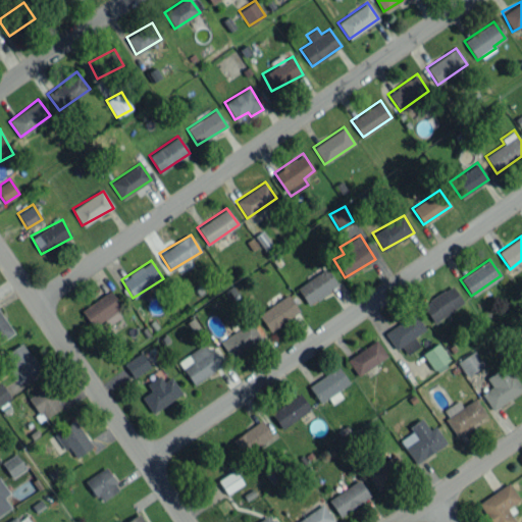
[(296,285),(306,304),(337,288),(327,268),(296,285)]
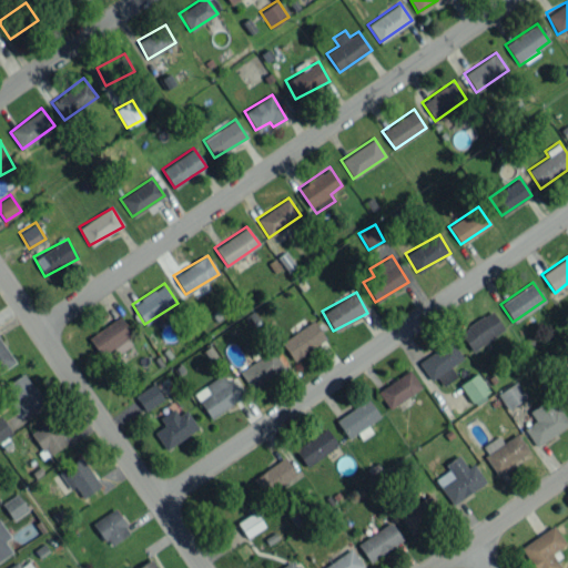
[(473,352),(504,328),(489,310),(459,333),(473,352)]
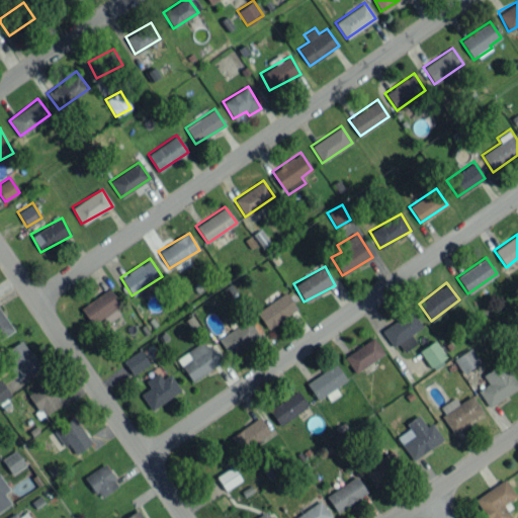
[(123,312),(108,288),(80,308),(91,325),(103,317),(107,323),(123,312)]
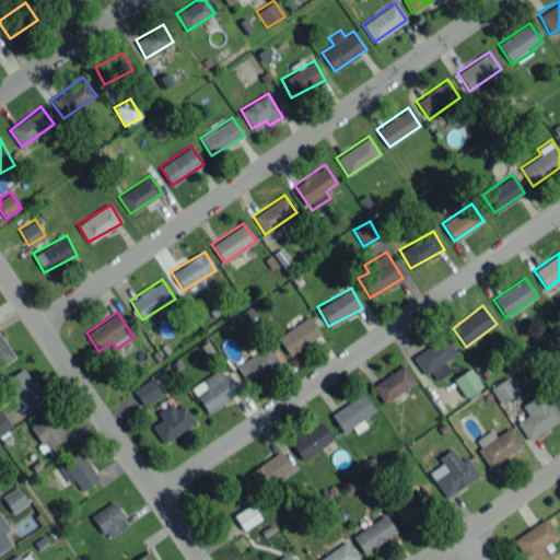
[(321,336),(310,316),(277,335),(288,354),(321,336)]
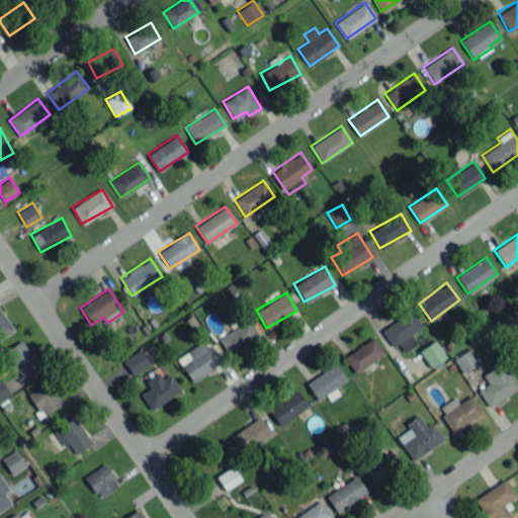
[(0,339),(13,331),(0,309),(0,339)]
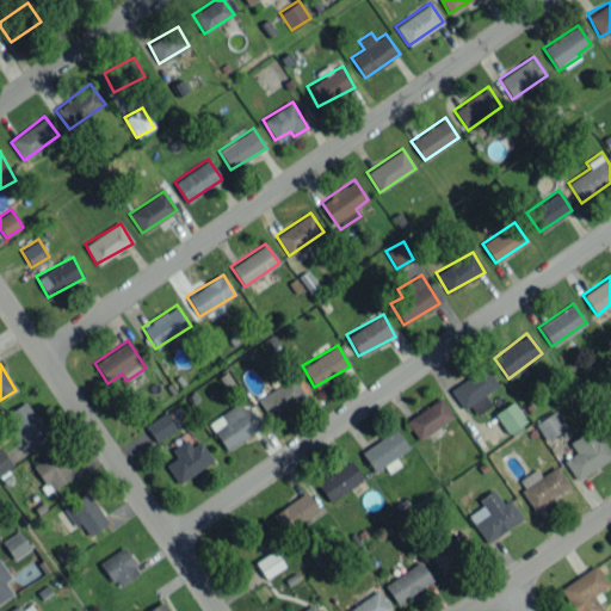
[(491,405),(483,394),(498,384),(485,365),(451,387),(471,418),(491,405)]
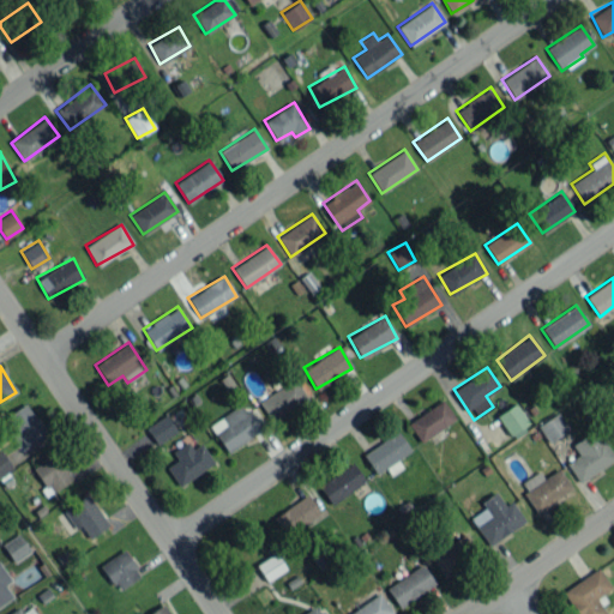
[(270,420),(307,399),(295,378),(258,399),(270,420)]
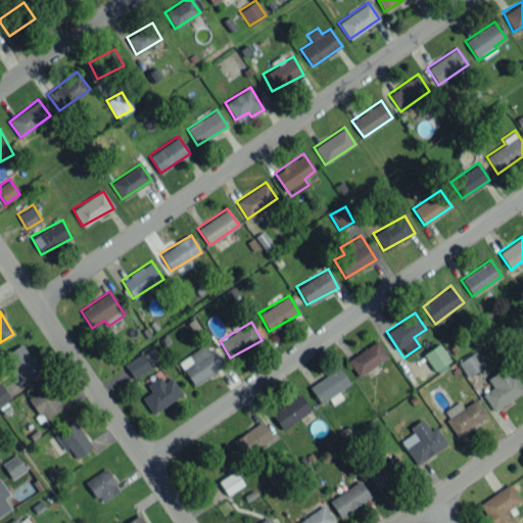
[(387,357),(377,340),(347,360),(359,376),(387,357)]
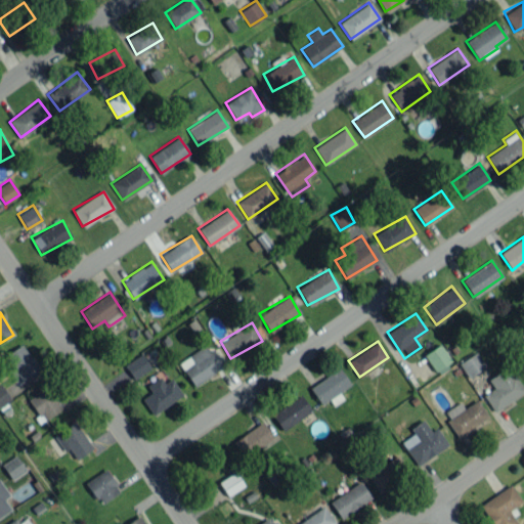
[(25,381),(40,372),(22,344),(3,356),(15,376),(19,374),(25,381)]
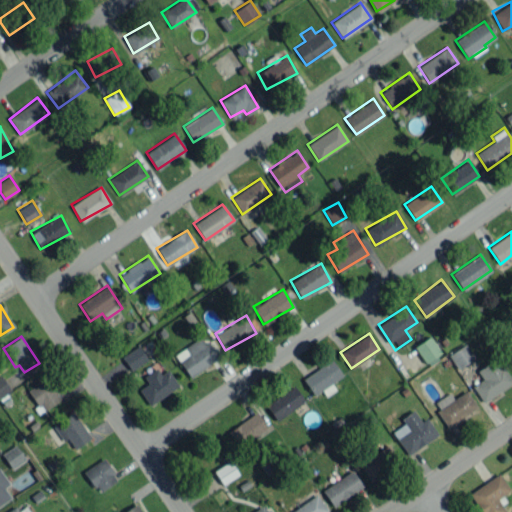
[(189,377),(217,359),(203,336),(174,353),(189,377)]
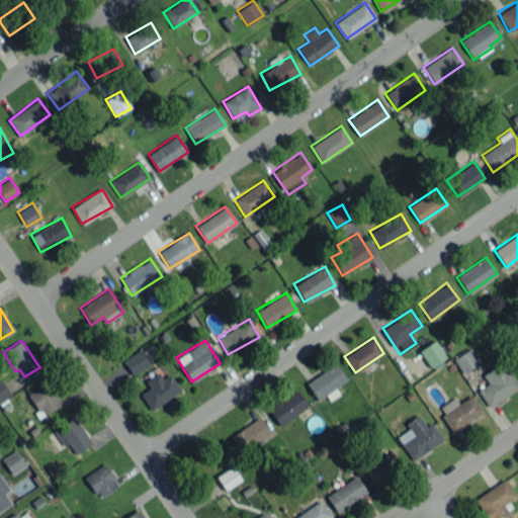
[(420,348),(431,370),(446,362),(435,340),(420,348)]
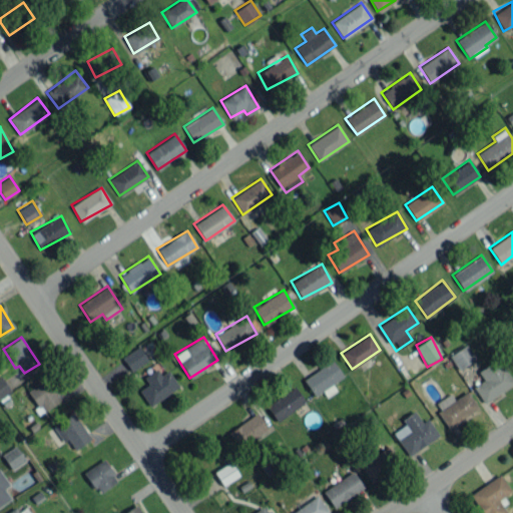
[(475,358),(466,344),(449,356),(458,370),(475,358)]
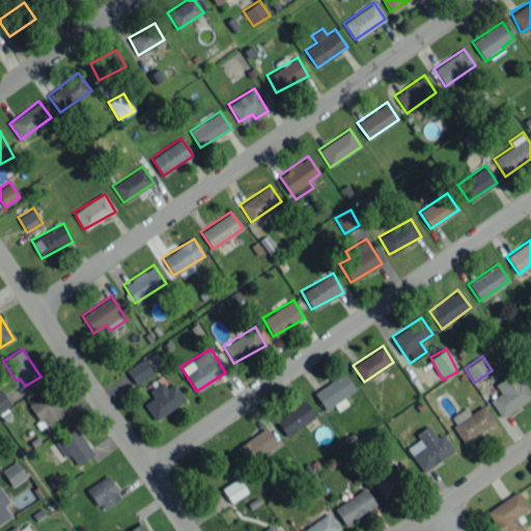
[(126,369),(135,385),(152,373),(143,358),(126,369)]
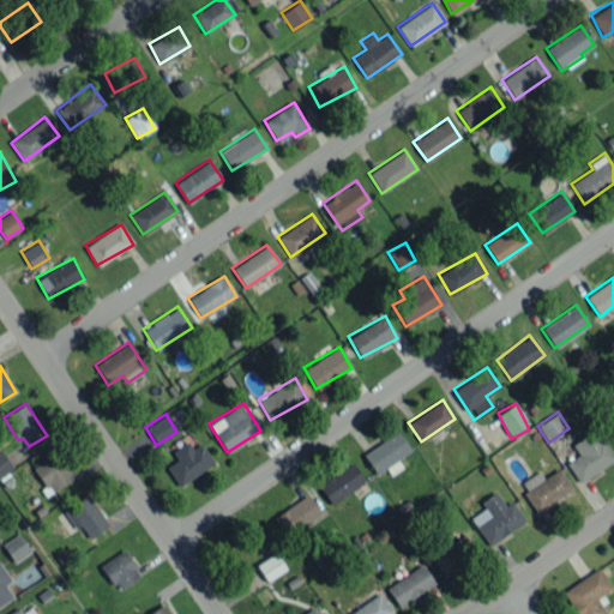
[(397,459),(410,450),(397,429),(362,453),(375,474),(386,468),(391,475),(402,467),(397,459)]
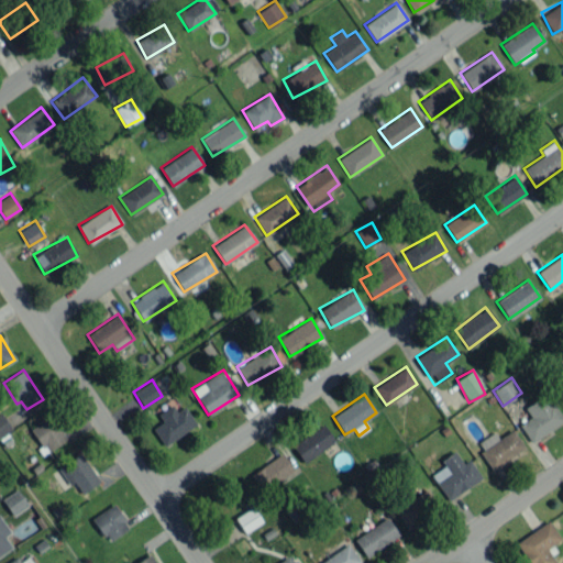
[(529,441),(562,422),(548,394),(525,406),(530,418),(519,422),(529,441)]
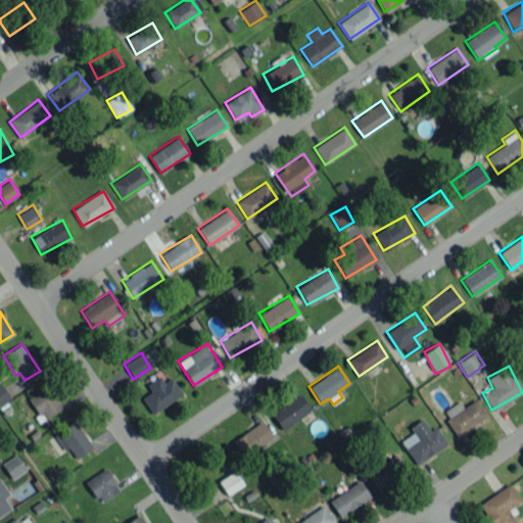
[(163,381),(159,375),(146,384),(150,391),(142,397),(152,414),(183,395),(172,377),(163,381)]
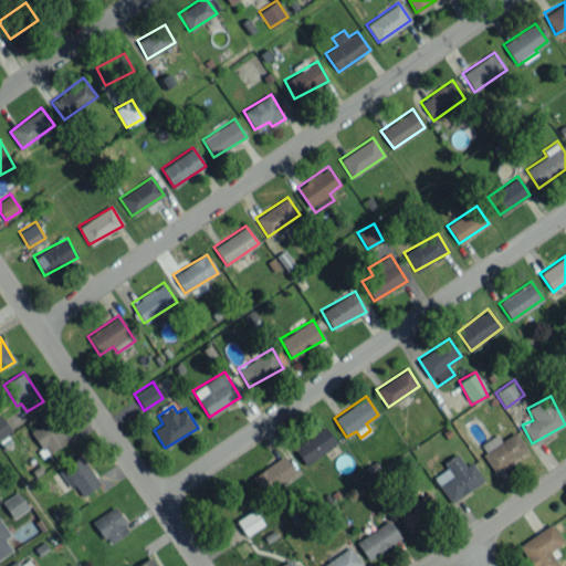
[(0,438),(12,431),(1,413),(0,413),(0,438)]
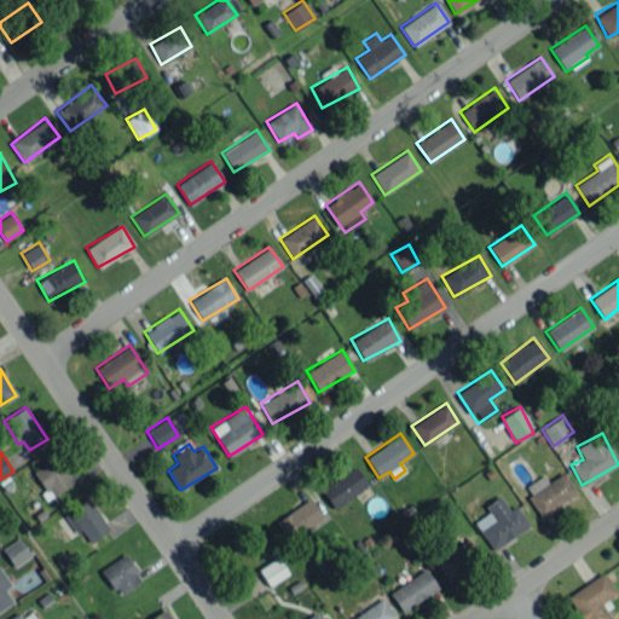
[(74,481),(58,456),(32,473),(48,498),(74,481)]
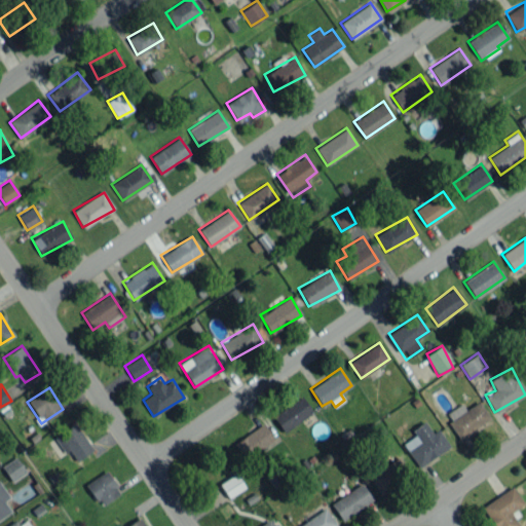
[(272,416),(284,431),(312,412),(302,396),(272,416)]
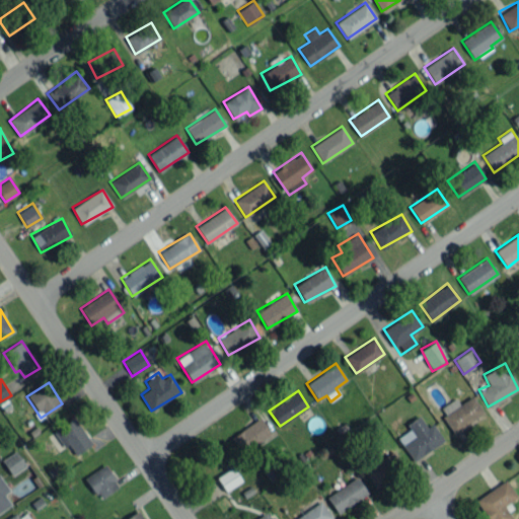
[(458,403),(454,397),(438,409),(454,432),(484,413),(472,395),(458,403)]
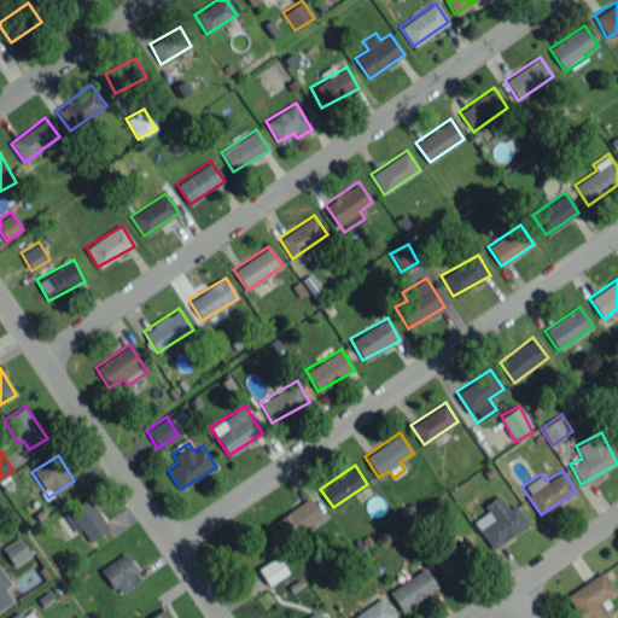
[(472,522),(491,549),(528,524),(514,503),(507,508),(499,495),(484,505),(488,511),(472,522)]
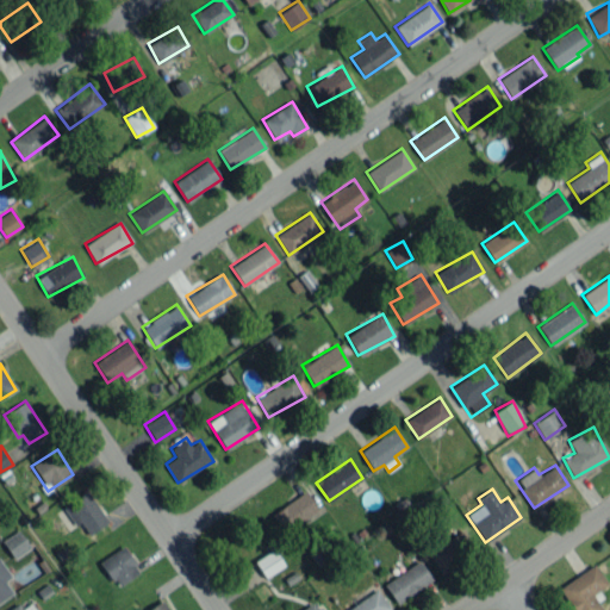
[(80,521),(89,534),(109,521),(86,490),(63,508),(75,524),(80,521)]
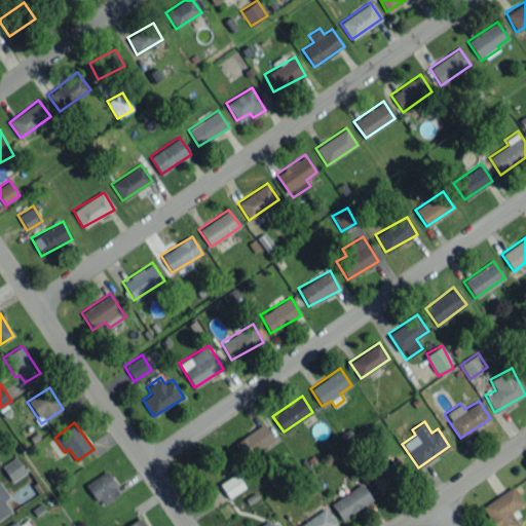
[(246,459),(274,439),(263,422),(234,443),(246,459)]
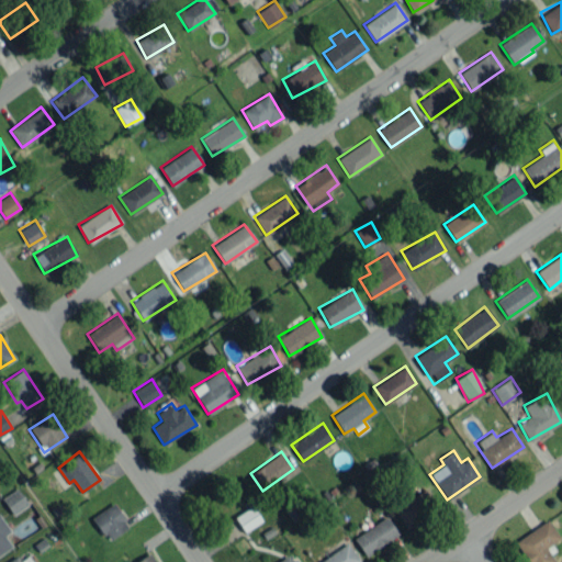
[(394,508),(405,526),(439,506),(428,487),(394,508)]
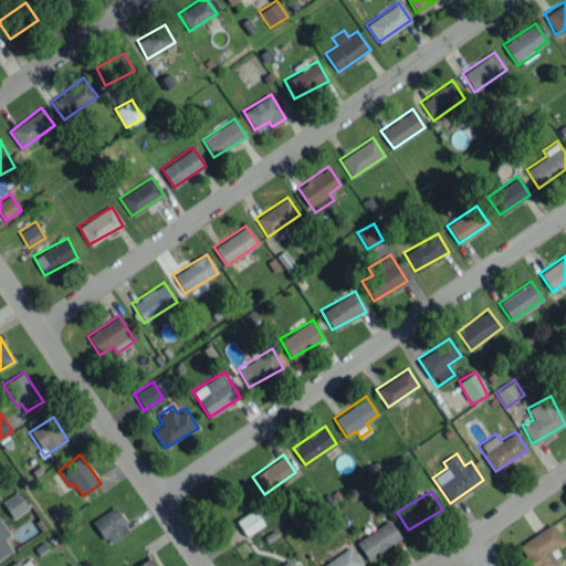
[(12,519),(28,507),(18,492),(1,502),(12,519)]
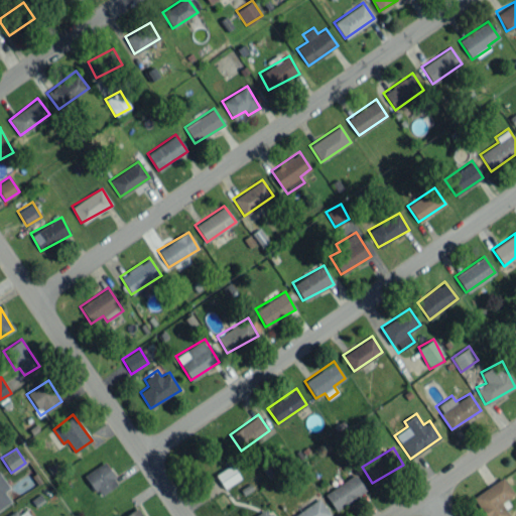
[(118,484),(105,462),(85,474),(98,496),(118,484)]
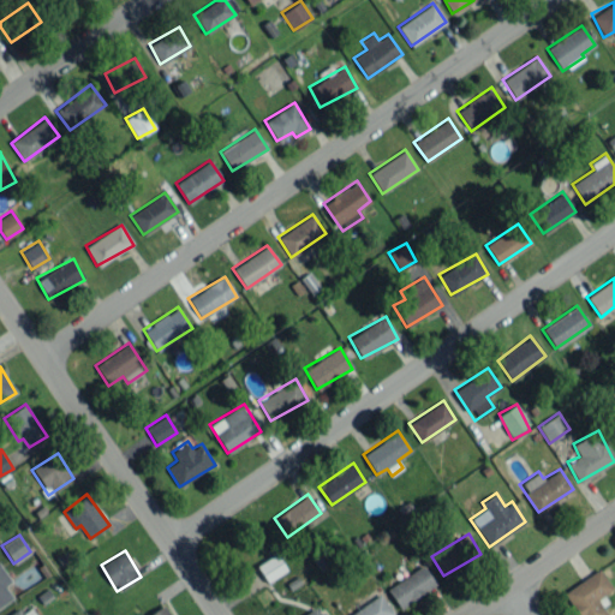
[(286,571),(278,554),(257,563),(266,580),(286,571)]
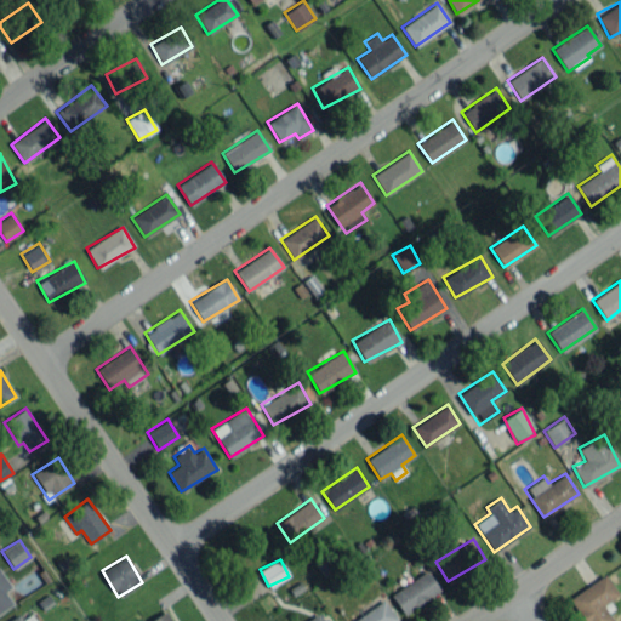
[(0,611),(13,604),(5,592),(11,587),(0,570),(0,611)]
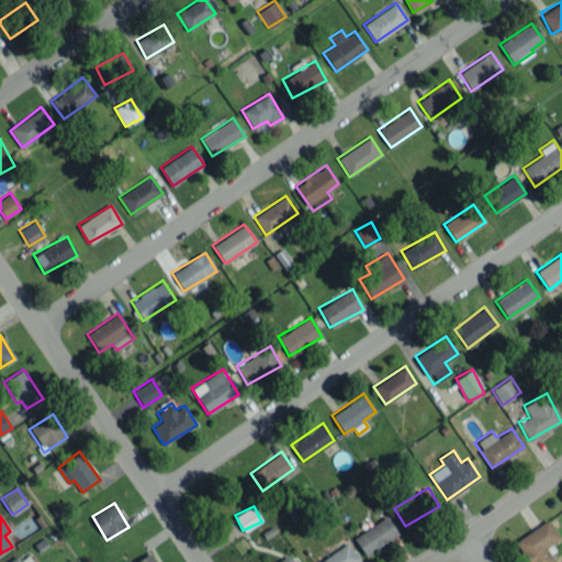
[(398,535),(386,516),(353,537),(364,555),(398,535)]
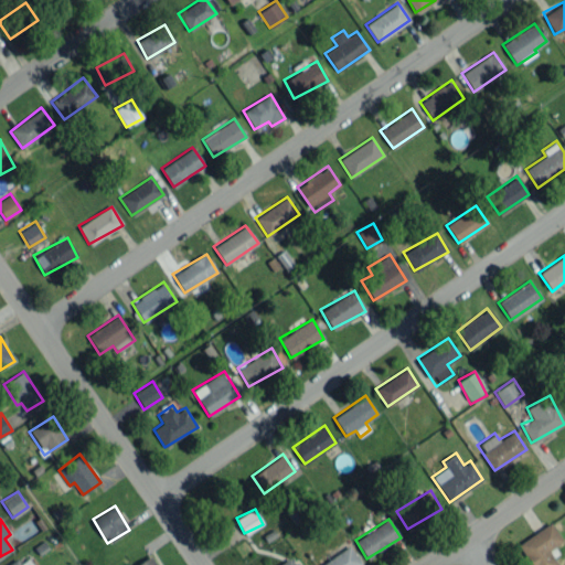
[(557,564),(548,551),(563,541),(550,522),(518,544),(531,564),(557,564)]
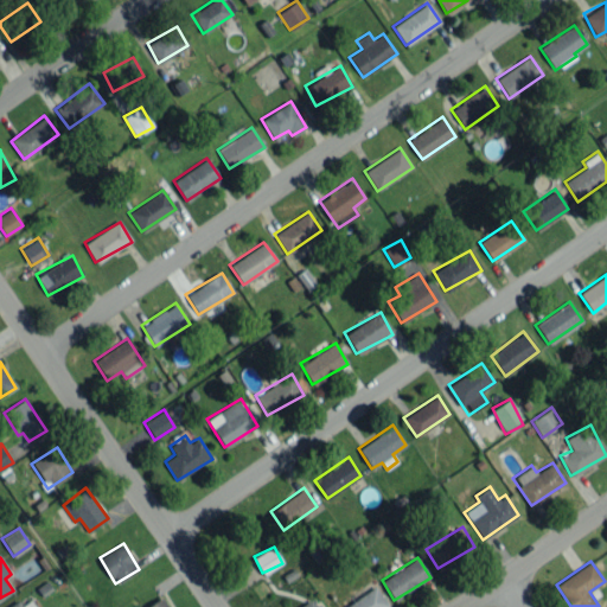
[(384,606),(388,605),(374,586),(344,606),(384,606)]
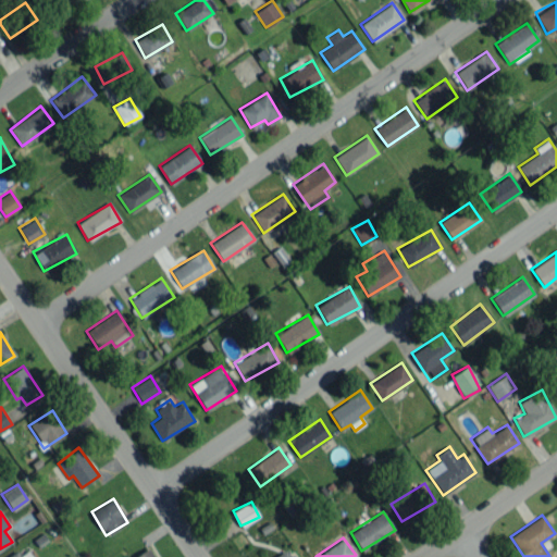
[(155,556),(148,547),(133,556),(155,556)]
